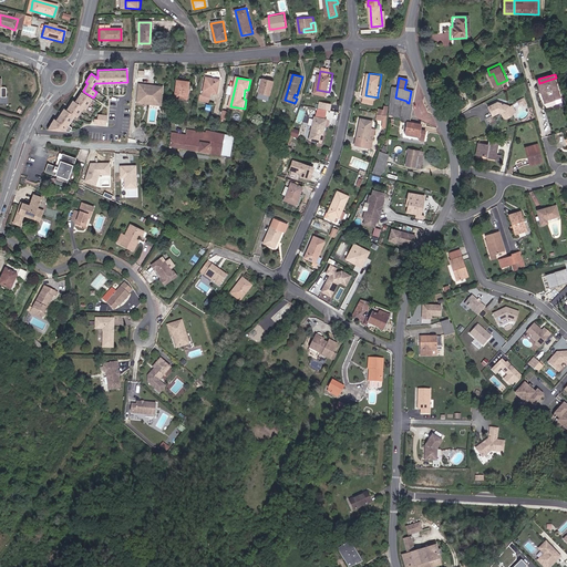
[(562,98),(556,78),(539,83),(542,92),(543,92),(546,103),(562,98)]
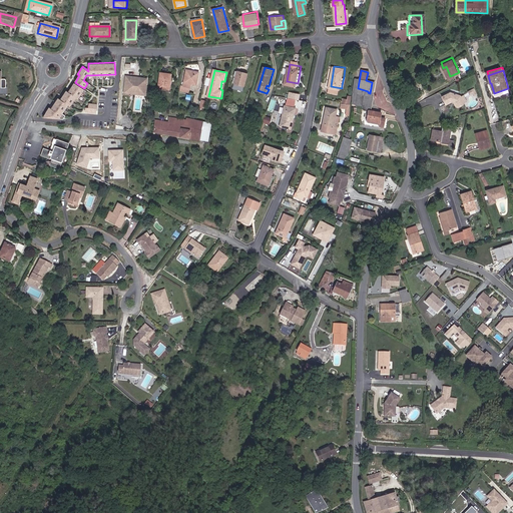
[(248,73),(237,71),(234,84),(245,86),(248,73)]
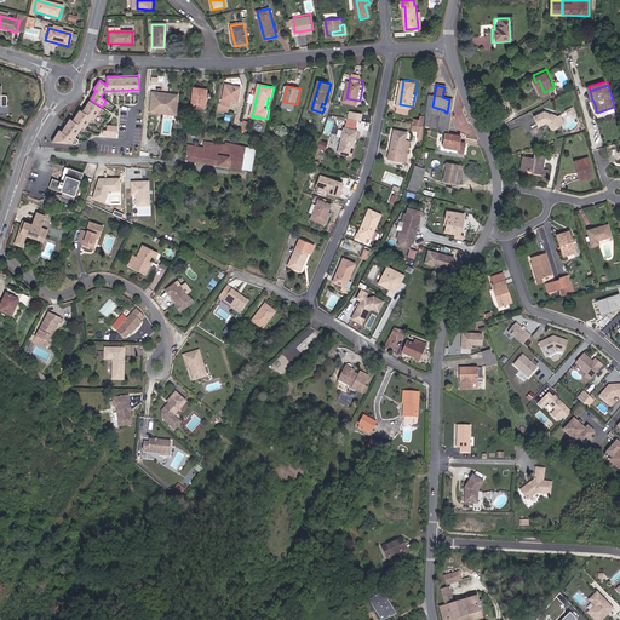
[(242,90),(227,87),(223,112),(230,113),(233,103),(239,105),(242,90)]
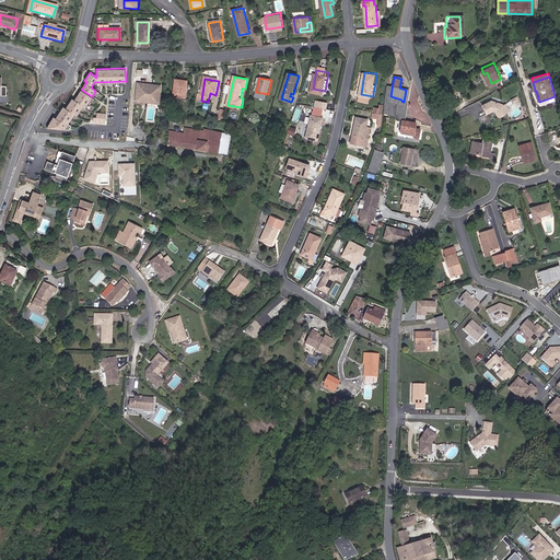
[(3,91),(4,81),(0,80),(0,104),(1,105),(2,101),(8,101),(9,101),(9,92),(3,91)]
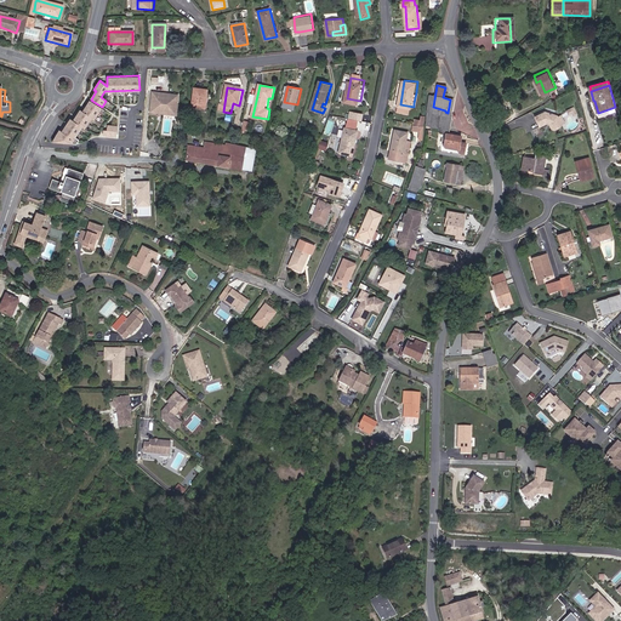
[(209,92),(195,90),(193,108),(206,110),(209,92)]
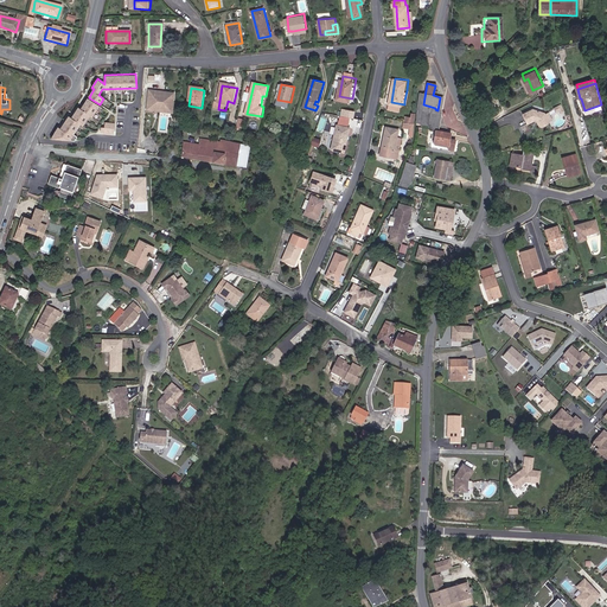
[(160,107),(176,108),(177,93),(151,90),(149,112),(160,113),(160,107)]
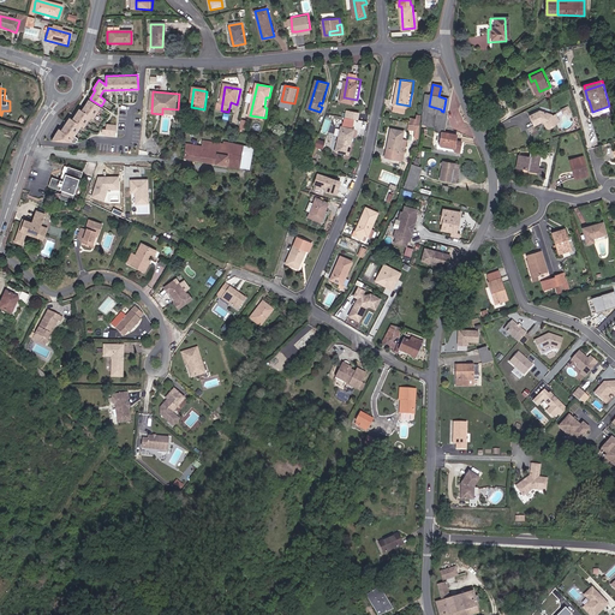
[(59,130),(52,142),(75,143),(78,138),(75,136),(81,125),(83,127),(90,117),(93,118),(100,107),(94,103),(90,101),(89,100),(82,111),(79,109),(72,119),(70,118),(61,131),(59,130)]
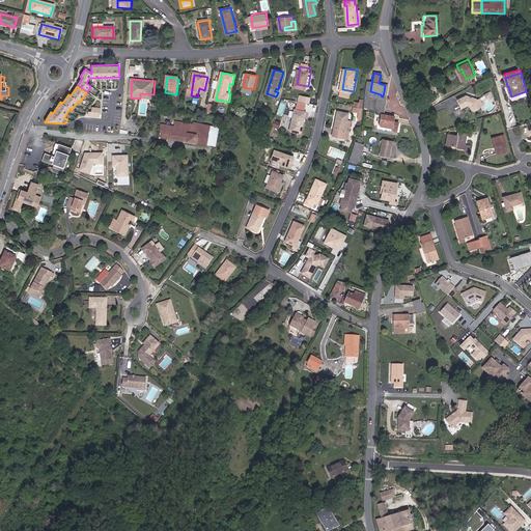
[(385,101),(382,100),(383,96),(381,95),(381,94),(370,91),(366,109),(381,112),(378,126),(389,129),(390,127),(395,128),(396,122),(391,121),(392,116),(382,114),(385,101)]
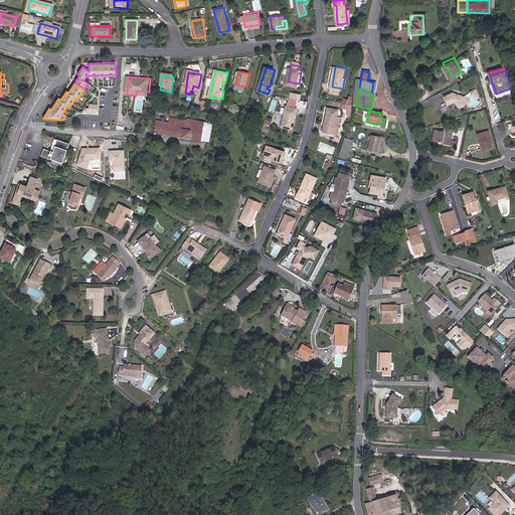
[(466,101),(463,95),(454,92),(445,96),(448,104),(456,101),(458,106),(461,106),(466,104),(466,101)]
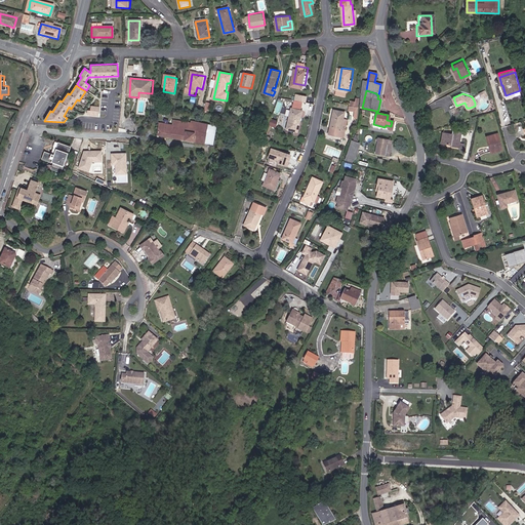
[(87,110),(87,115),(98,116),(99,107),(90,106),(90,110),(87,110)]
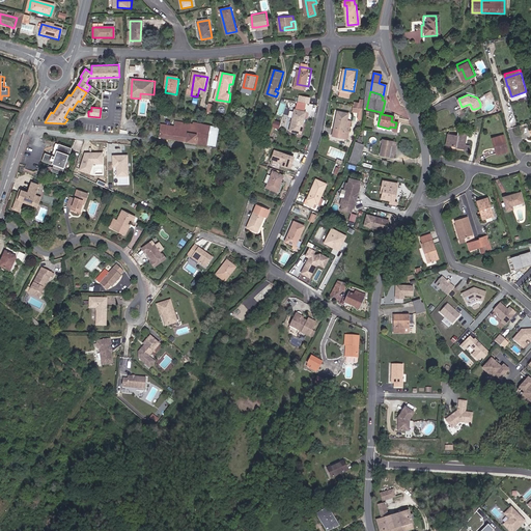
[(309,110),(298,108),(292,130),(304,132),(309,110)]
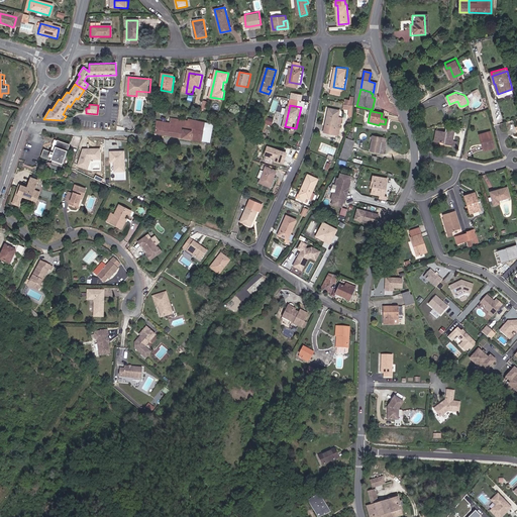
[(343,109),(332,107),(328,131),(341,133),(342,125),(340,125),(343,109)]
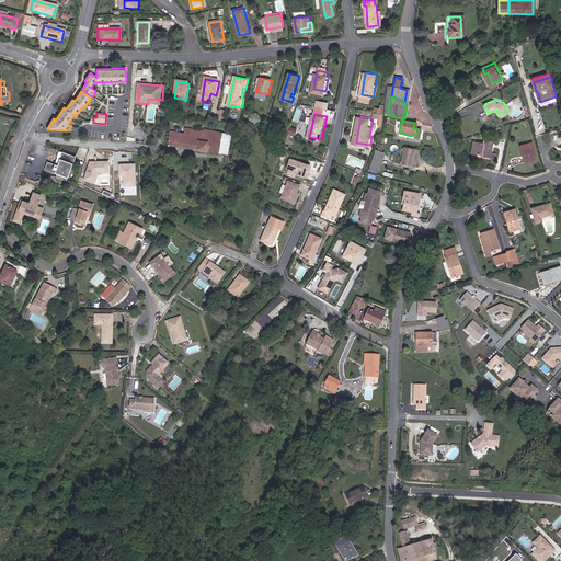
[(185,129),(185,134),(171,132),(169,147),(208,152),(210,142),(221,144),(222,133),(205,130),(205,132),(185,129)]
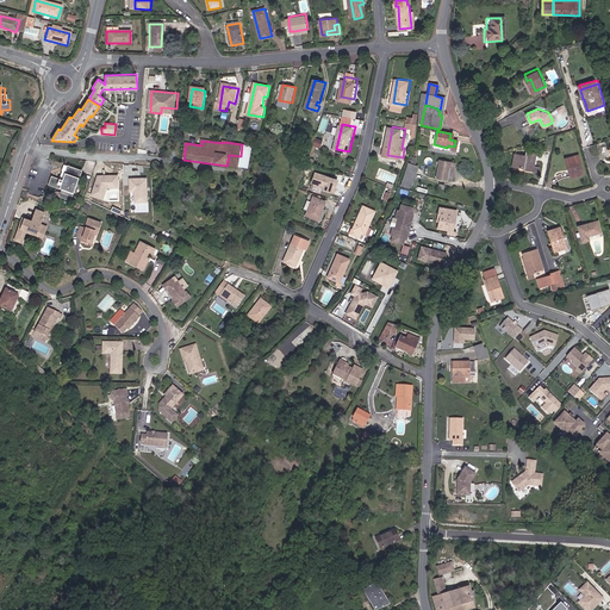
[(523,150),(523,154),(514,154),(512,166),(522,167),(522,169),(537,170),(537,166),(535,166),(536,151),(523,150)]
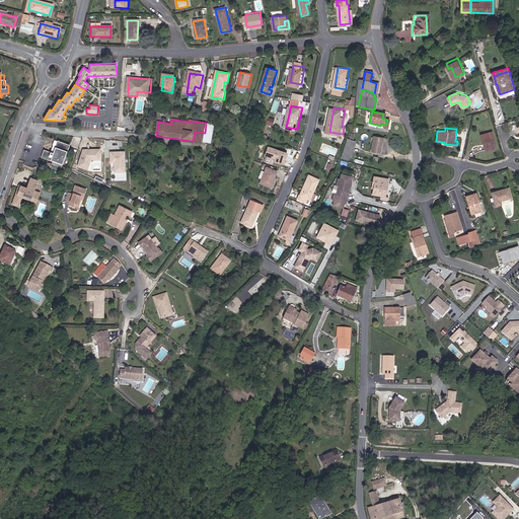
[(489,149),(498,146),(493,131),(484,133),(489,149)]
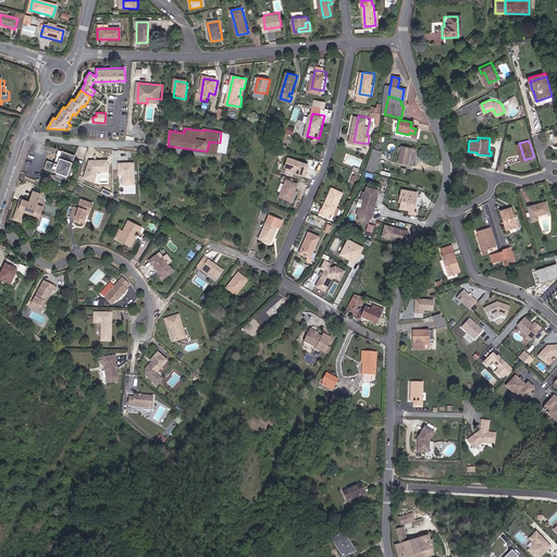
[(209,141),(207,151),(219,153),(220,143),(209,141)]
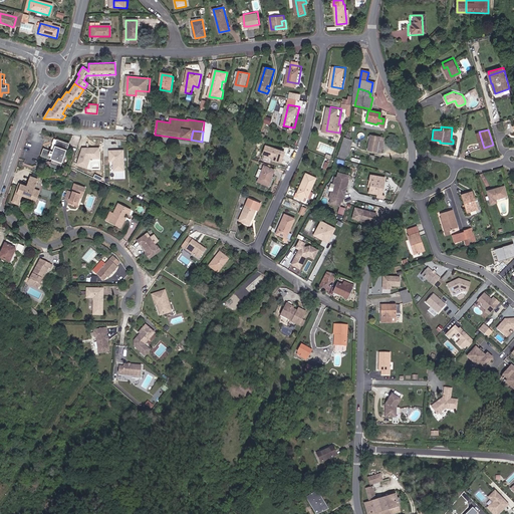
[(379,141),(380,136),(369,134),(366,150),(375,152),(375,151),(377,141),(379,141)]
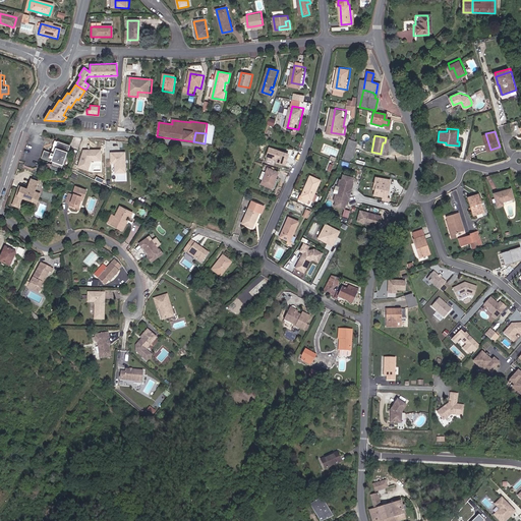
[(47,153),(45,160),(63,166),(69,147),(57,143),(54,155),(51,154),(47,153)]
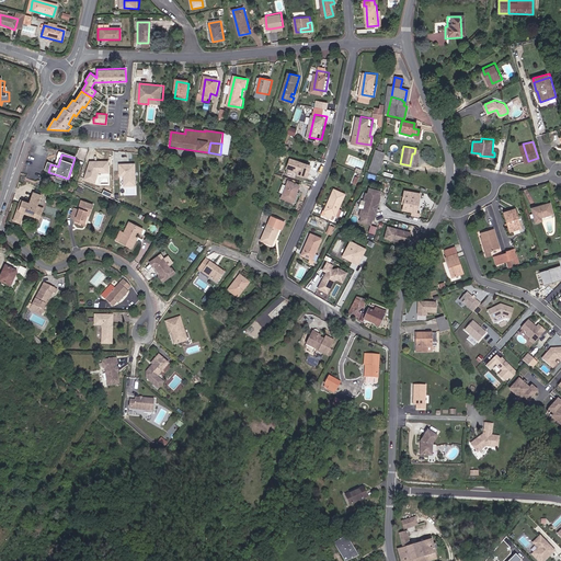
[(382,157),(376,155),(371,167),(379,170),(382,157)]
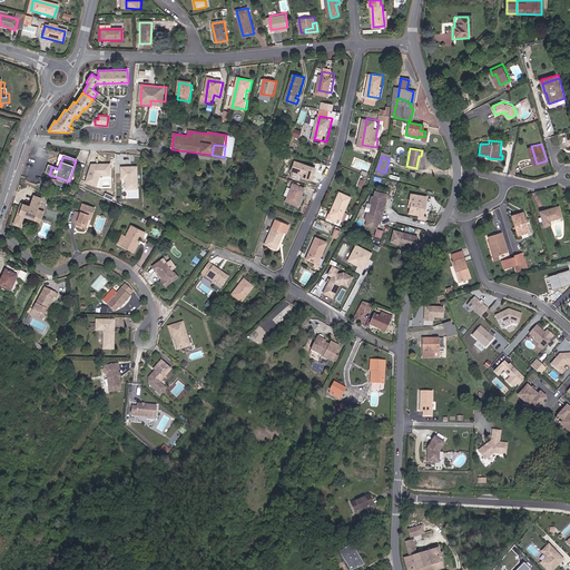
[(316,168),(294,160),(290,174),(312,182),(316,168)]
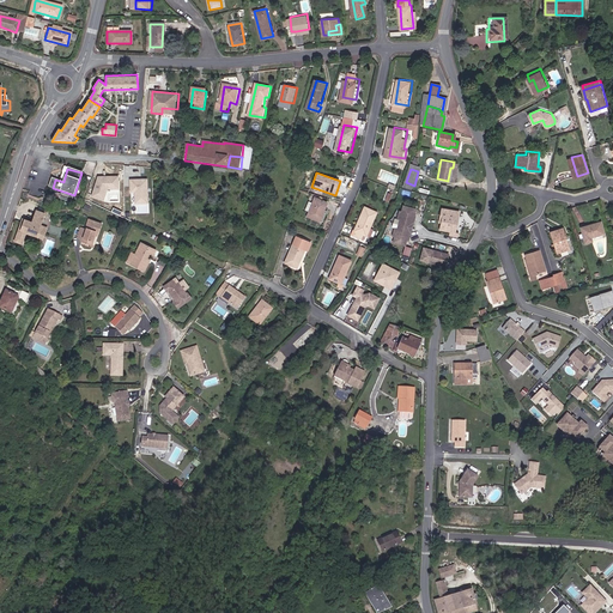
[(119,176),(96,176),(91,196),(103,200),(107,189),(119,189),(119,176)]
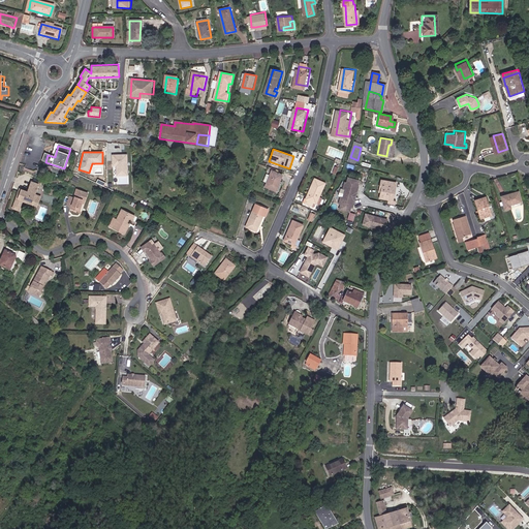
[(128,176),(127,154),(112,154),(112,167),(116,167),(116,176),(128,176)]
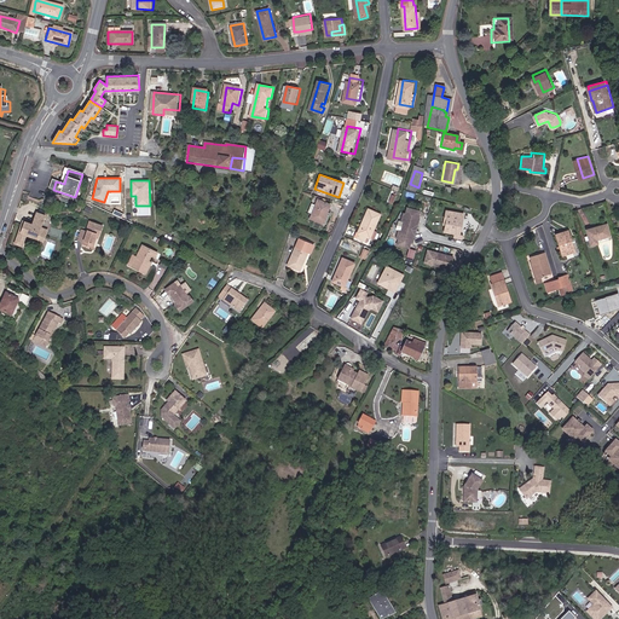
[(327,213),(331,203),(319,200),(312,219),(327,224),(330,215),(327,213)]
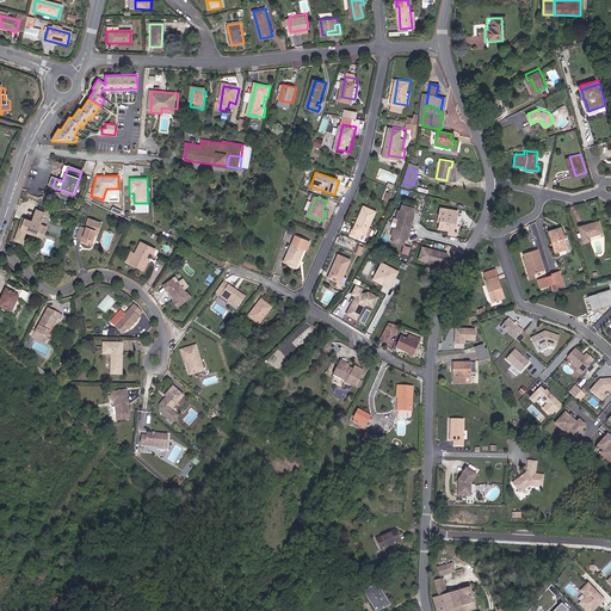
[(415,218),(417,214),(419,208),(407,204),(405,209),(402,209),(400,217),(402,217),(400,222),(413,227),(415,222),(414,222),(415,218)]
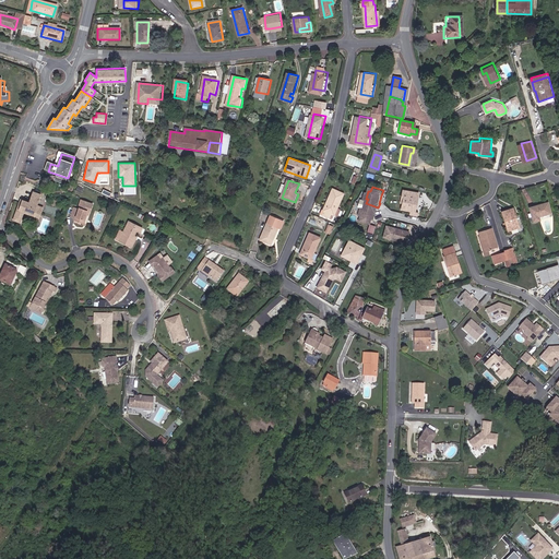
[(328,209),(335,213),(337,213),(346,192),(336,188),(326,209),(328,209)]
